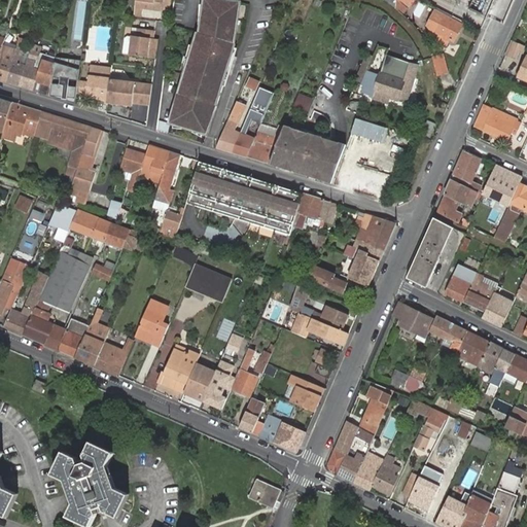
[(138,0),(138,7),(165,11),(166,0),(138,0)]
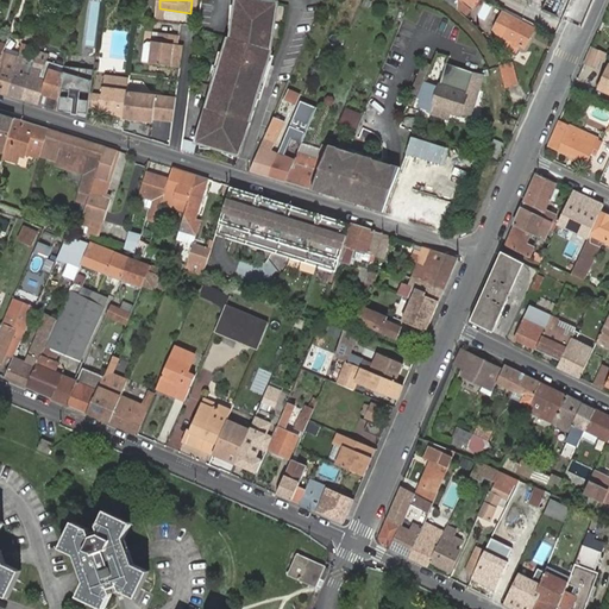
[(261,67),(268,70),(276,50),(274,49),(281,4),(258,0),(242,0),(237,38),(239,38),(232,56),(209,112),(246,121),(262,83),(255,81),(261,67)]
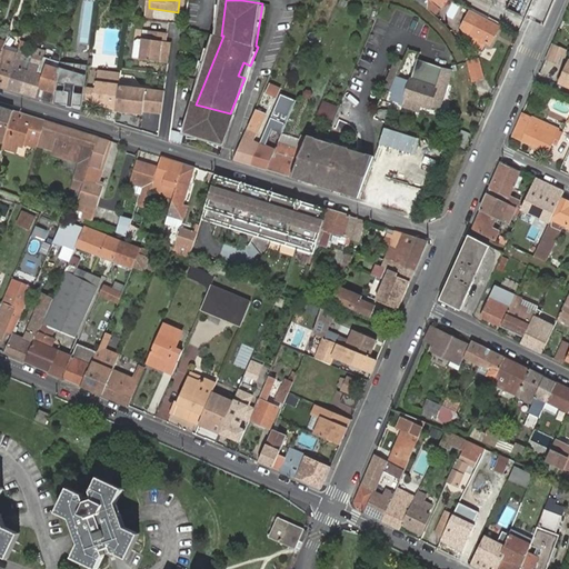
[(428,0),(427,9),(436,16),(448,0),(428,0)]
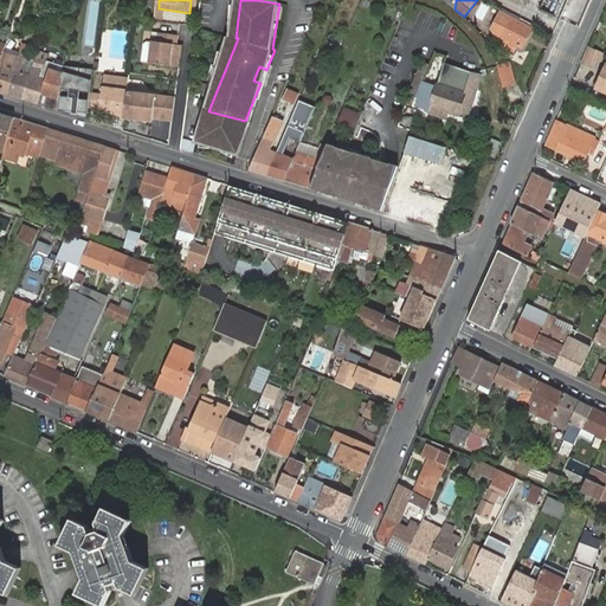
[(554,12),(560,0),(542,0),(540,5),(554,12)]
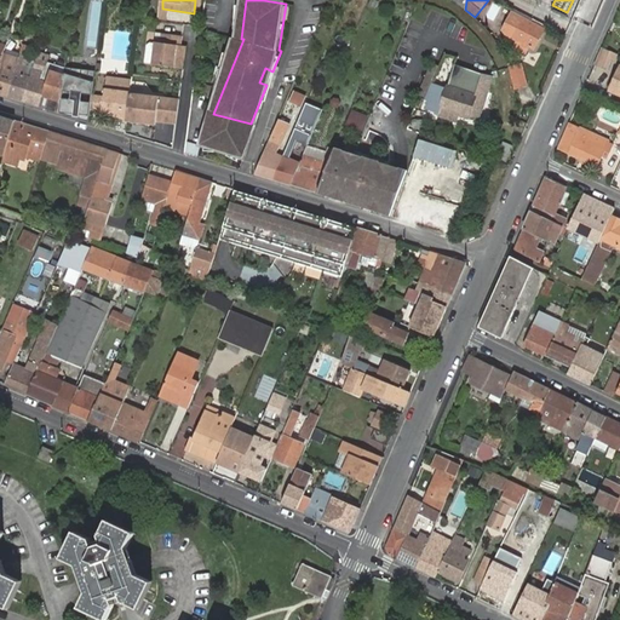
[(511,13),(501,32),(533,49),(544,29),(511,13)]
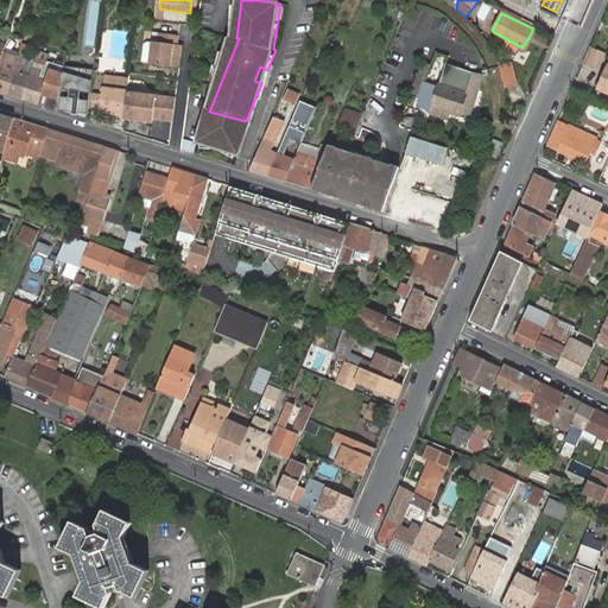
[(151,63),(182,68),(185,46),(179,45),(182,36),(160,32),(159,42),(154,42),(151,63)]
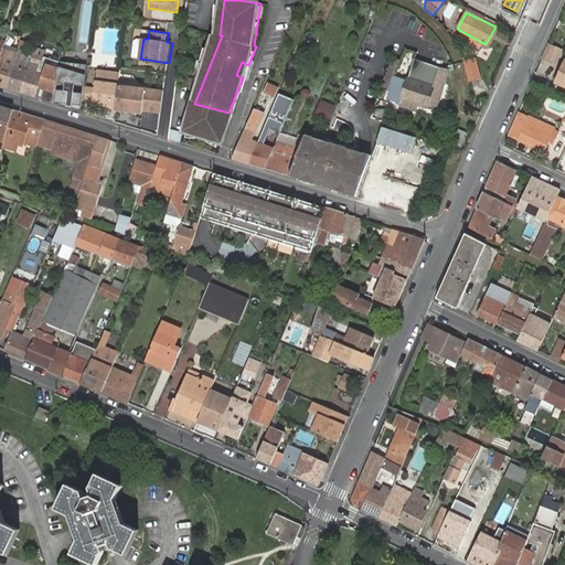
[(547,43),(541,60),(557,66),(564,51),(547,43)]
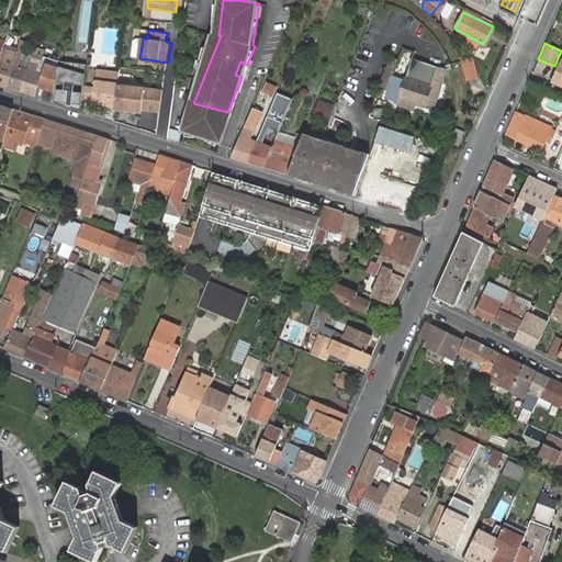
[(0,58),(0,86),(7,88),(17,57),(19,52),(11,48),(9,55),(2,53),(1,57),(0,58)]
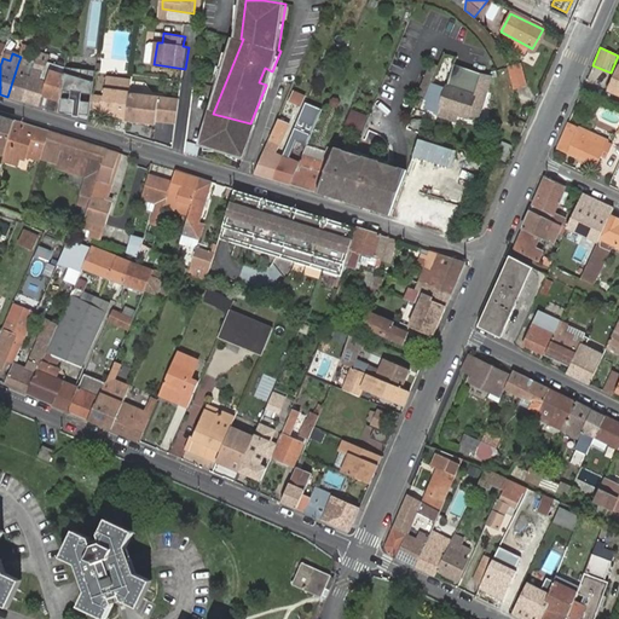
[(44,96),(62,102),(63,100),(65,76),(51,71),(51,74),(45,71),(47,63),(38,59),(34,69),(24,102),(40,106),(44,96)]
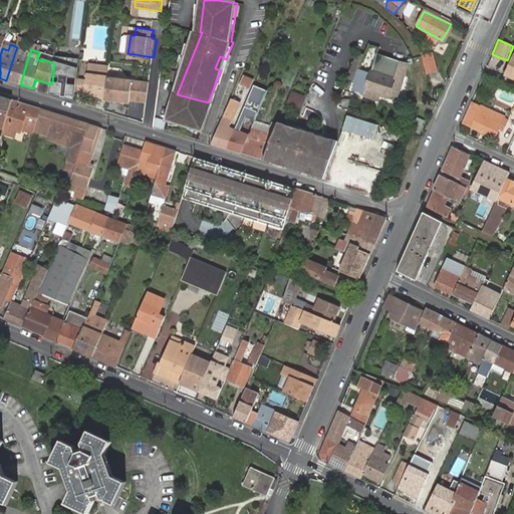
[(6,80),(20,84),(28,57),(15,52),(6,80)]
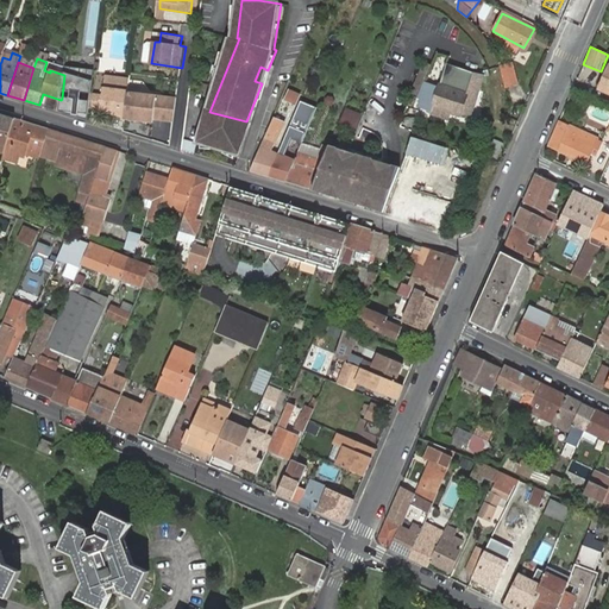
[(425,81),(431,68),(432,66),(425,62),(409,96),(416,99),(422,87),(425,81)]
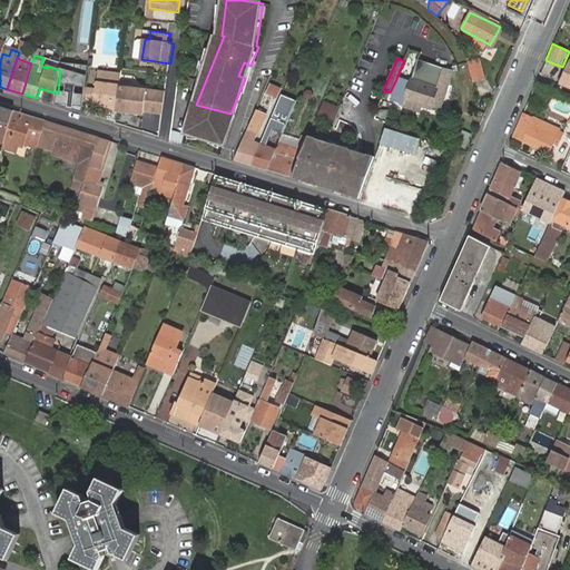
[(449,89),(454,71),(443,68),(420,59),(414,78),(412,81),(397,76),(395,81),(390,92),(393,95),(391,102),(418,112),(418,111),(420,106),(426,109),(443,108),(449,89)]
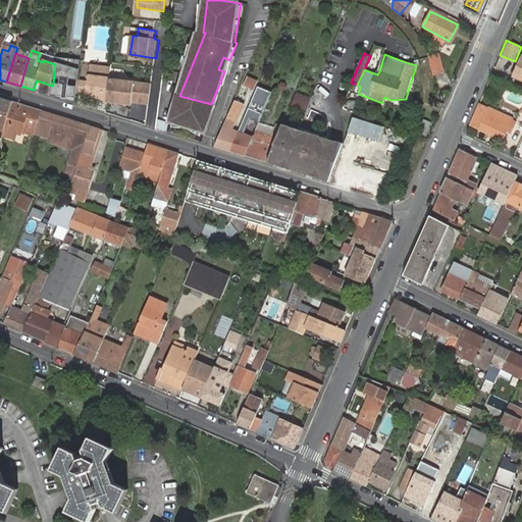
[(431,67),(433,75),(444,72),(438,55),(428,58),(431,67)]
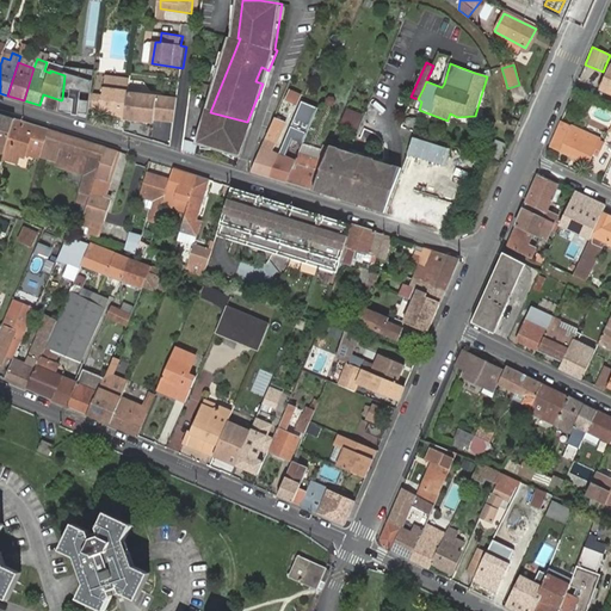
[(96,71),(66,66),(65,75),(62,99),(61,100),(59,111),(74,116),(75,113),(79,113),(78,117),(88,121),(90,109),(92,94),(96,71)]
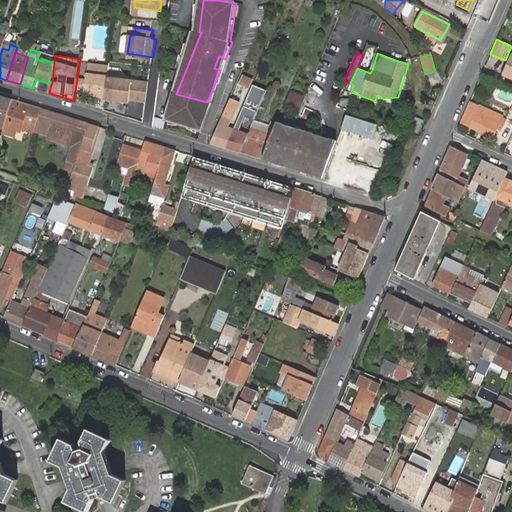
[(220,70),(225,59),(219,56),(214,68),(220,70)]
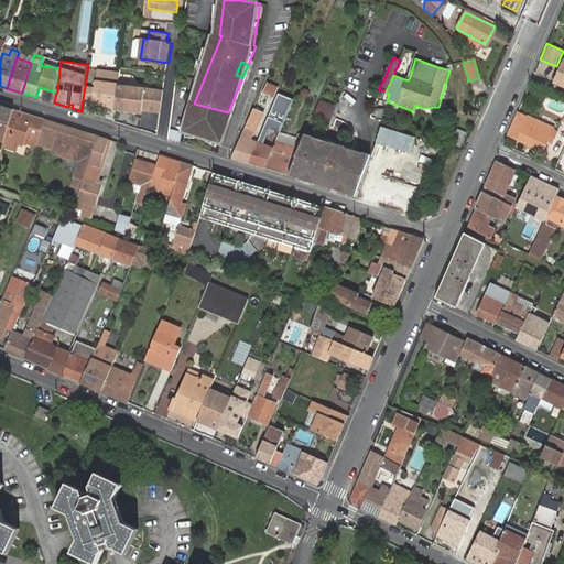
[(85,87),(83,100),(94,102),(94,104),(105,106),(105,107),(116,109),(118,93),(119,85),(121,74),(99,71),(95,88),(85,87)]
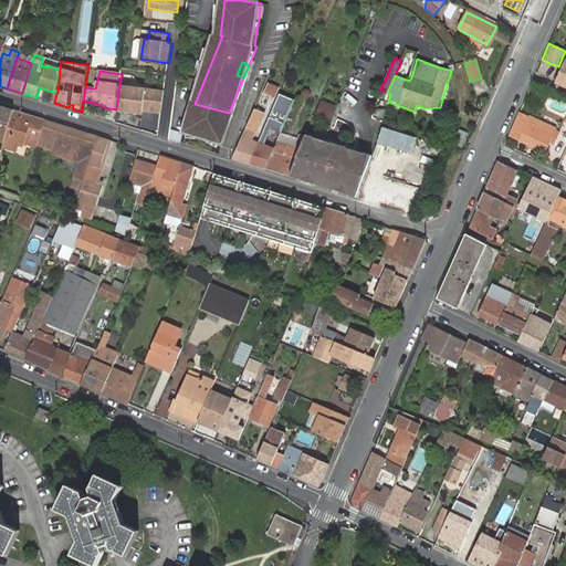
[(269,83),(263,93),(274,98),(280,87),(269,83)]
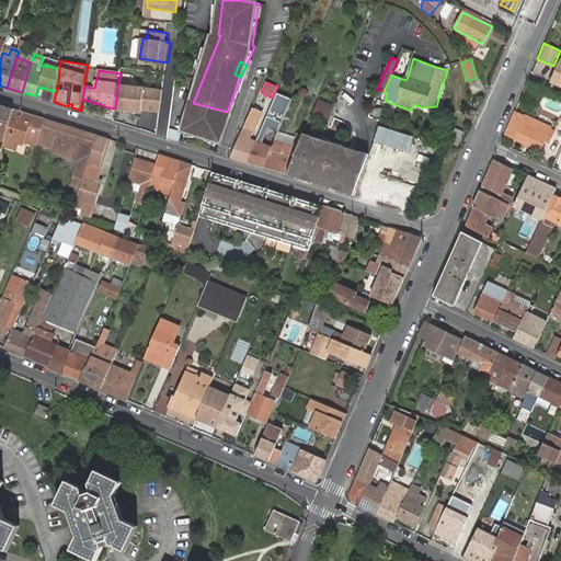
[(163,91),(118,84),(117,92),(115,109),(114,110),(141,114),(142,111),(160,113),(163,91)]
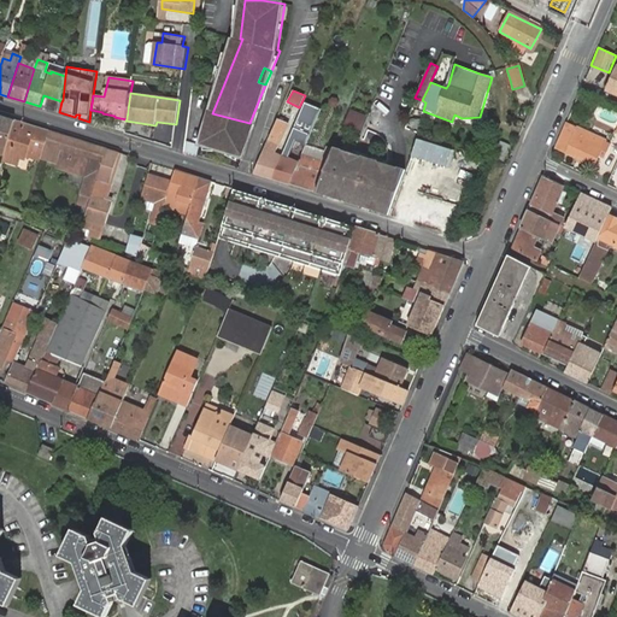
[(59,112),(62,101),(43,95),(40,106),(59,112)]
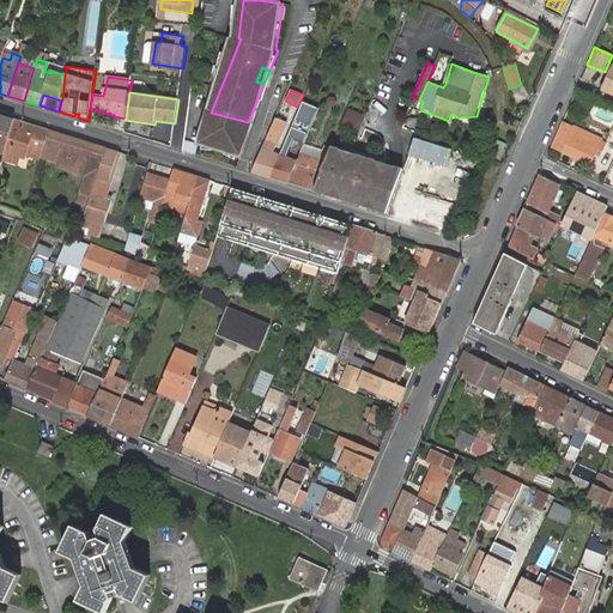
[(297,162),(297,161),(286,156),(293,139),(304,144),(319,108),(303,102),(280,155),(271,177),(287,183),(297,162)]
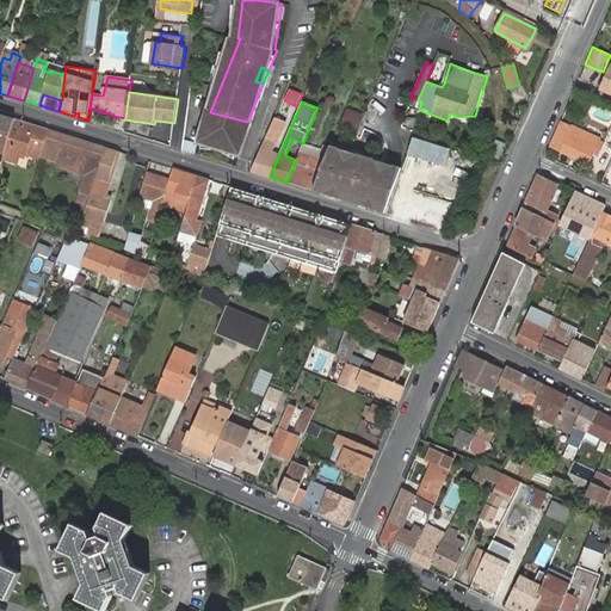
[(349,110),(343,123),(358,130),(363,116),(349,110)]
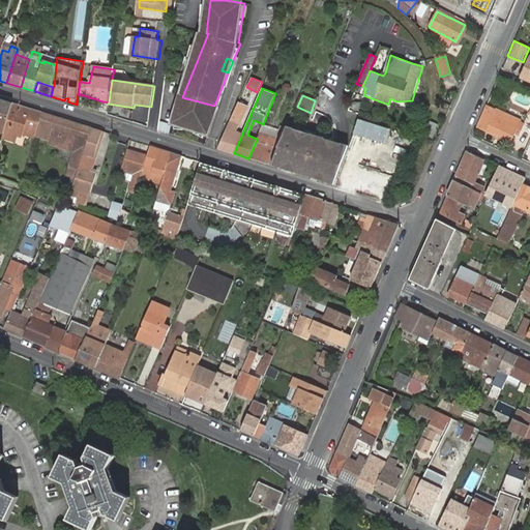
[(364,98),(356,95),(353,100),(352,100),(351,102),(360,104),(362,107),(364,98)]
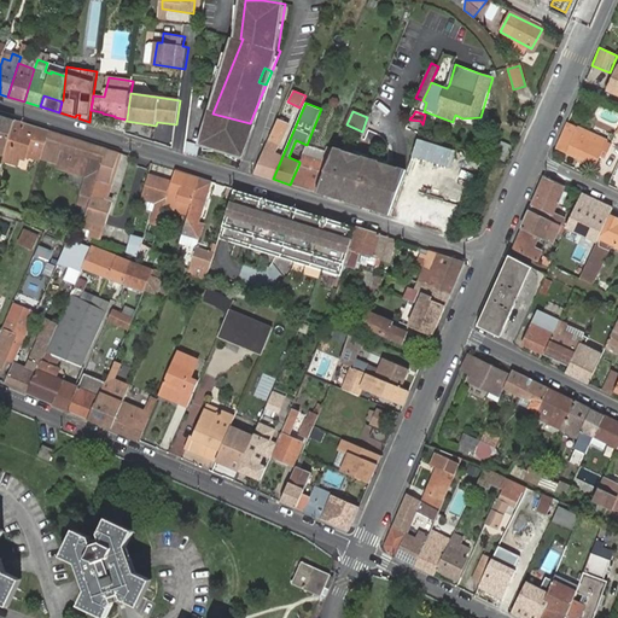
[(250,123),(213,114),(207,128),(249,140),(252,124),(250,123)]
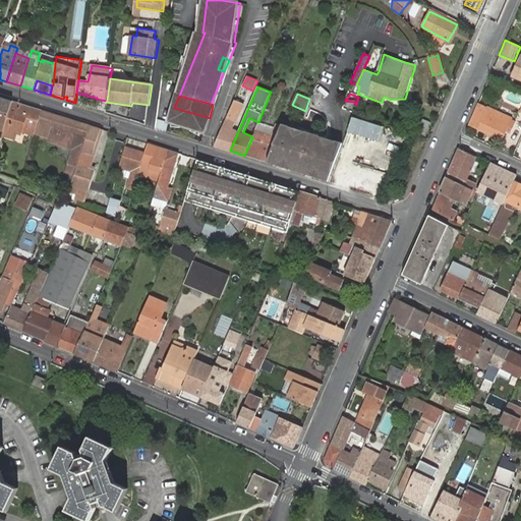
[(13,101),(0,97),(0,128),(4,130),(13,101)]
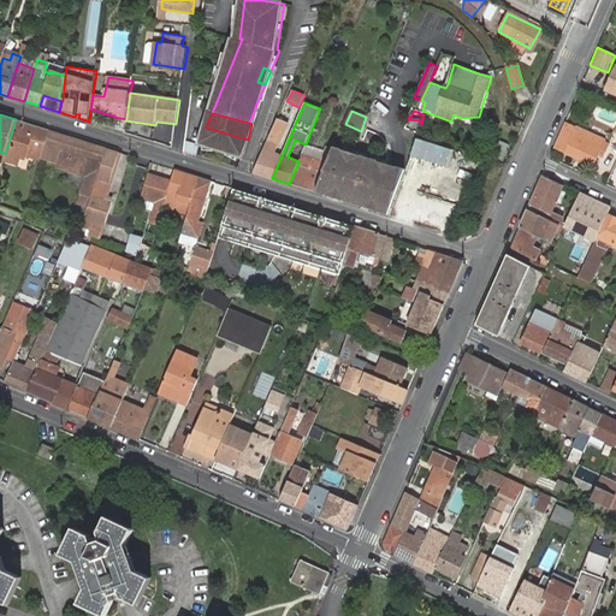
[(49,130),(16,119),(5,154),(3,161),(18,166),(19,159),(25,161),(27,157),(41,161),(41,159),(49,130)]
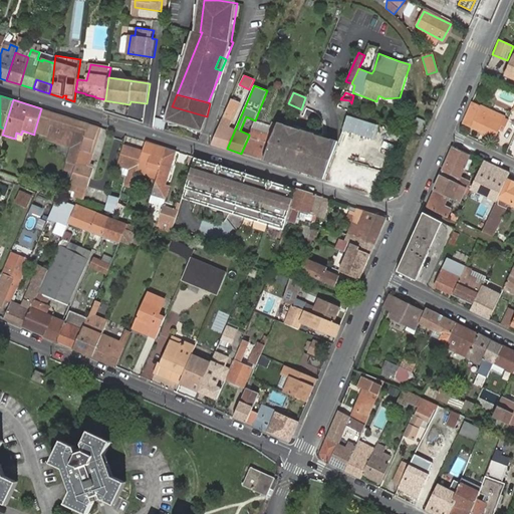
[(472,103),(464,123),(496,138),(504,118),(472,103)]
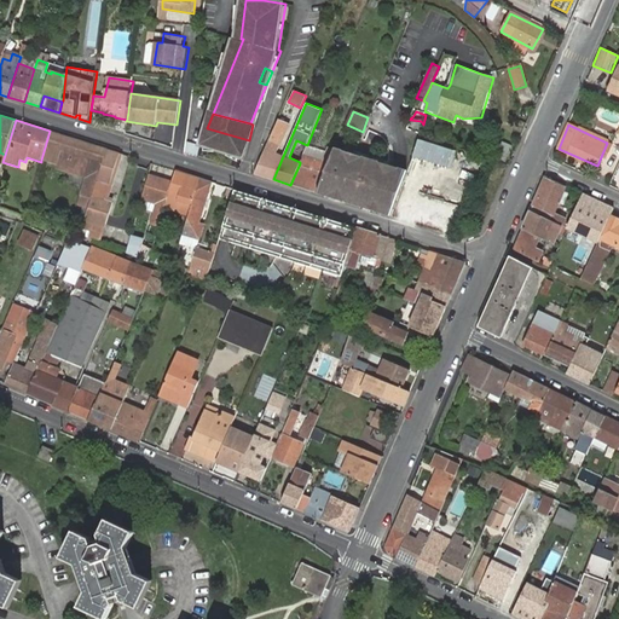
[(244,157),(249,140),(207,128),(204,127),(201,145),(244,157)]
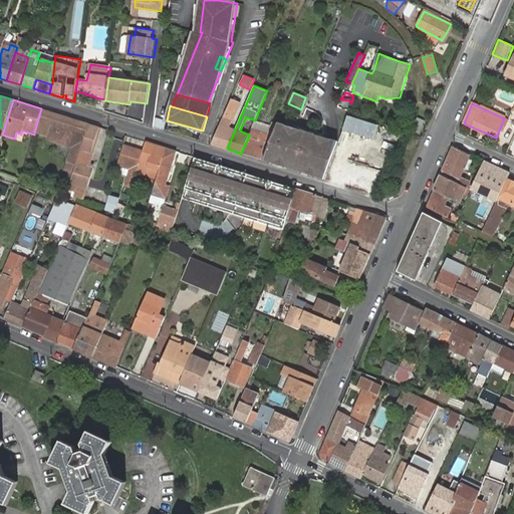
[(41,108),(34,133),(60,141),(62,135),(77,139),(69,165),(75,167),(89,123),(41,108)]
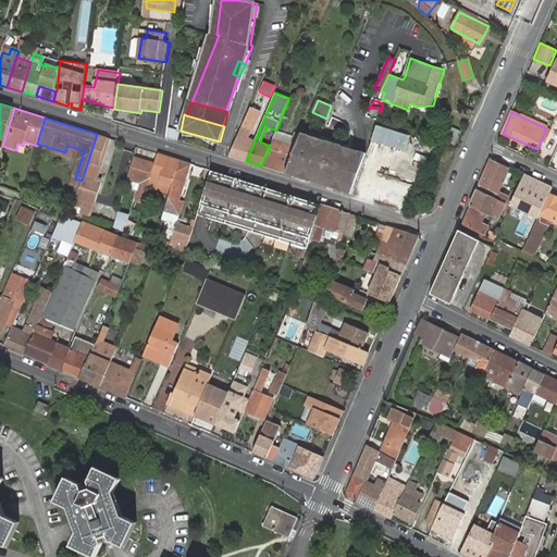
[(246,161),(255,140),(249,138),(255,126),(251,125),(251,123),(245,120),(229,157),(246,161)]
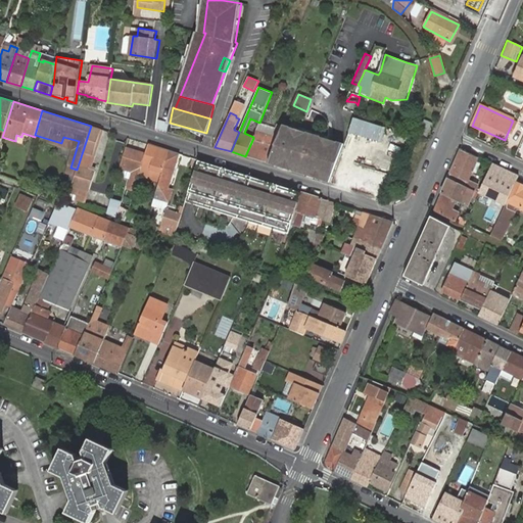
[(156,129),(165,132),(167,123),(157,120),(156,129)]
